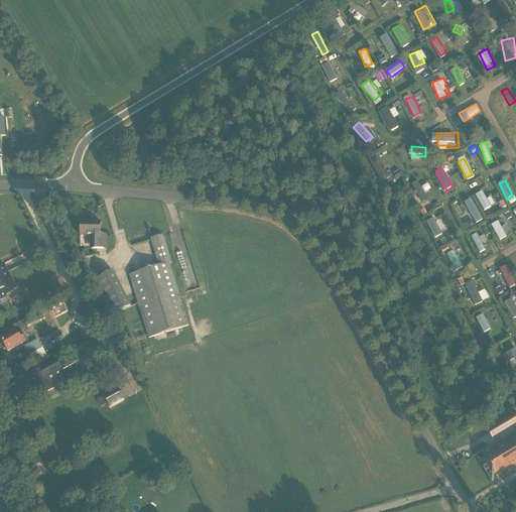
[(419,184),(413,188),(424,208),(431,204),(419,184)]
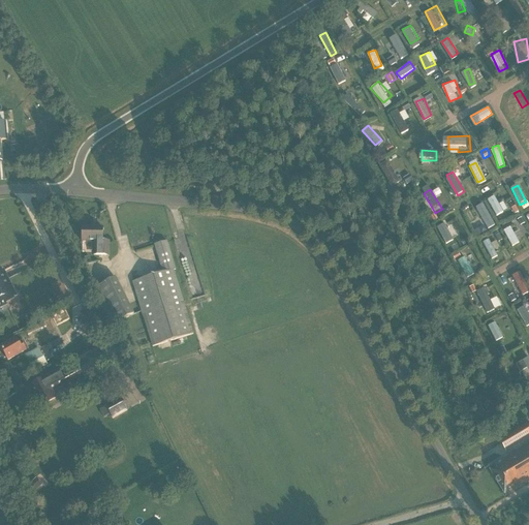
[(494,196),(488,198),(495,216),(501,214),(494,196)]
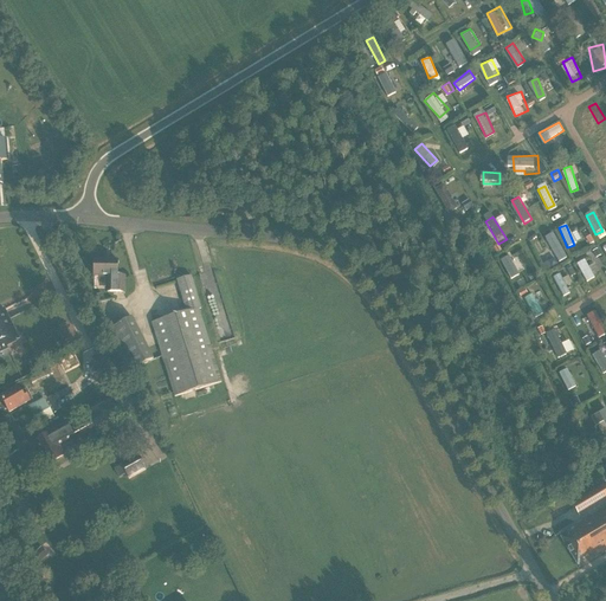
[(592,234),(586,238),(591,245),(597,241),(592,234)]
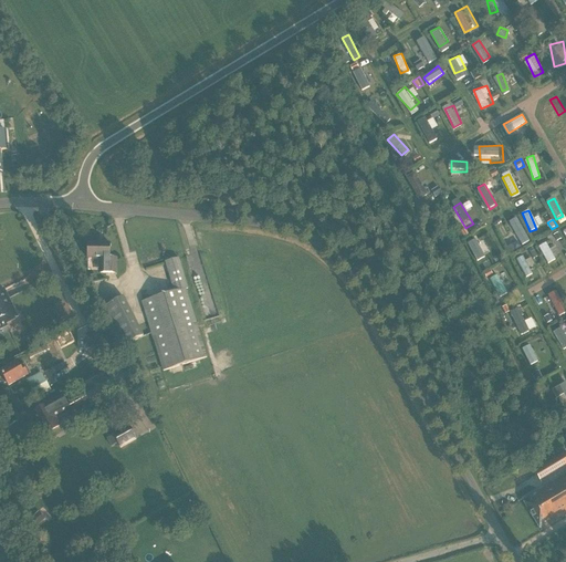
[(108,255),(108,239),(86,239),(86,255),(100,255),(100,270),(115,270),(116,255),(108,255)]
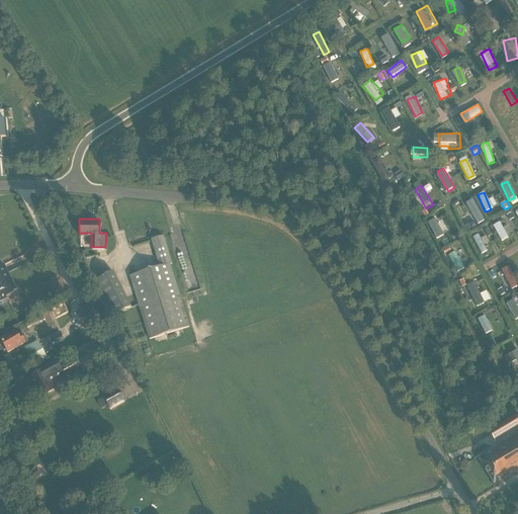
[(439,242),(446,238),(437,222),(429,226),(439,242)]
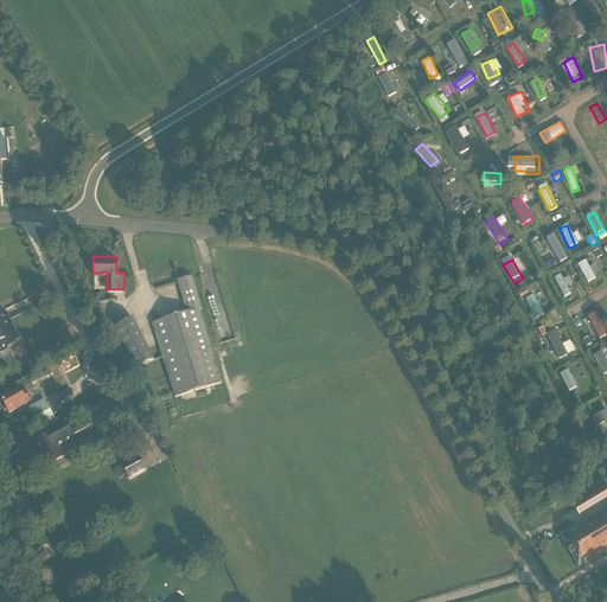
[(601,273),(596,264),(590,268),(586,260),(577,264),(588,286),(598,281),(594,275),(601,273)]
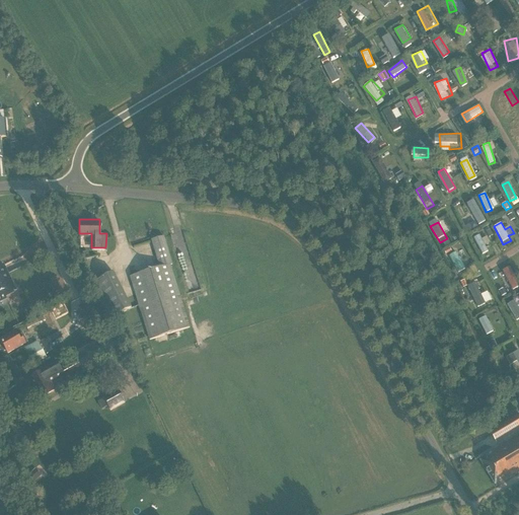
[(151,236),(159,264),(130,273),(149,337),(190,323),(170,262),(172,261),(164,232),(151,236)]
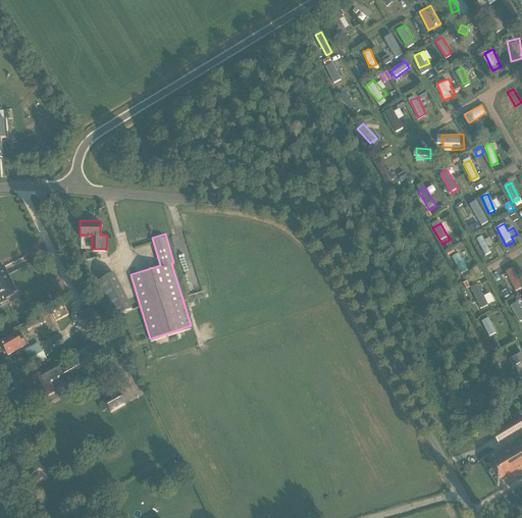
[(477,239),(483,255),(490,252),(483,236),(477,239)]
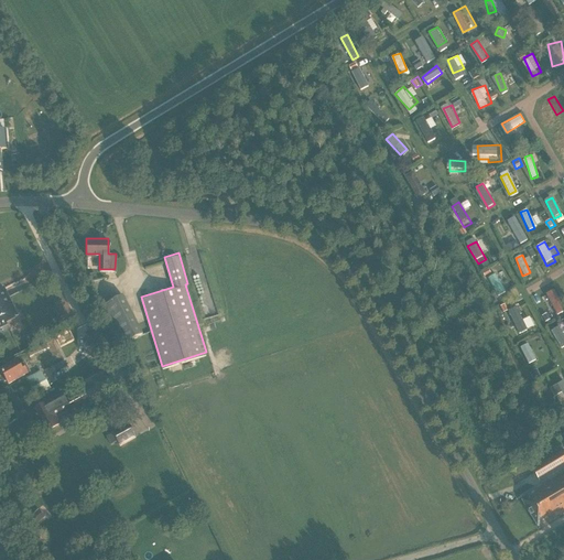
[(489,278),(500,298),(507,294),(496,275),(489,278)]
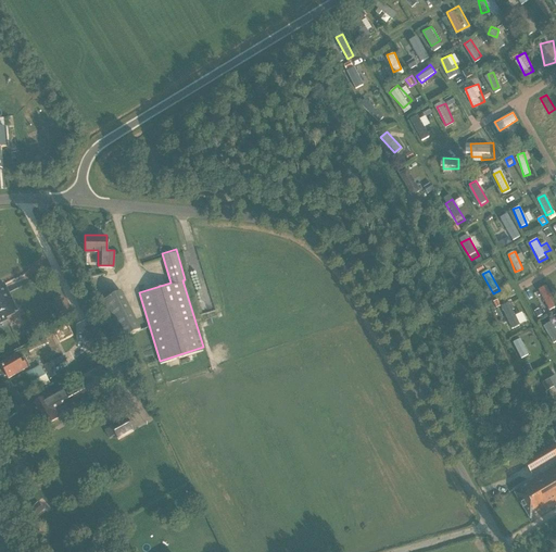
[(3,280),(0,281),(0,320),(7,317),(5,314),(17,308),(3,280)]
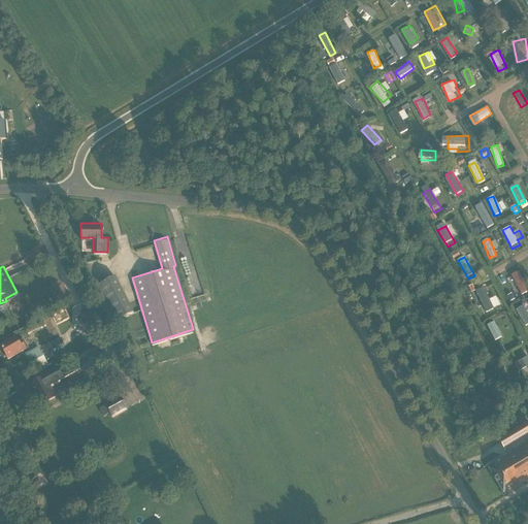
[(114,273),(96,284),(114,319),(134,308),(114,273)]
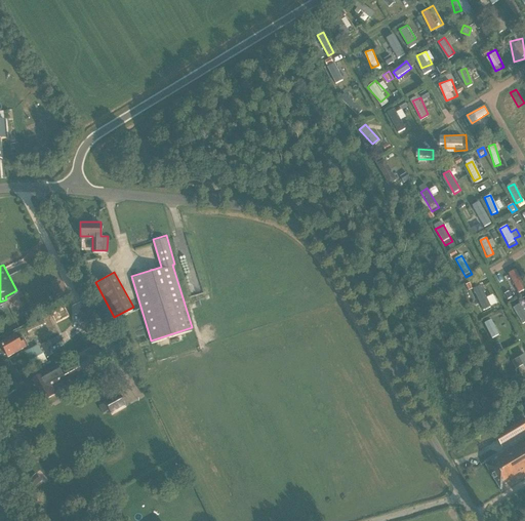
[(514,281),(510,284),(517,295),(521,292),(514,281)]
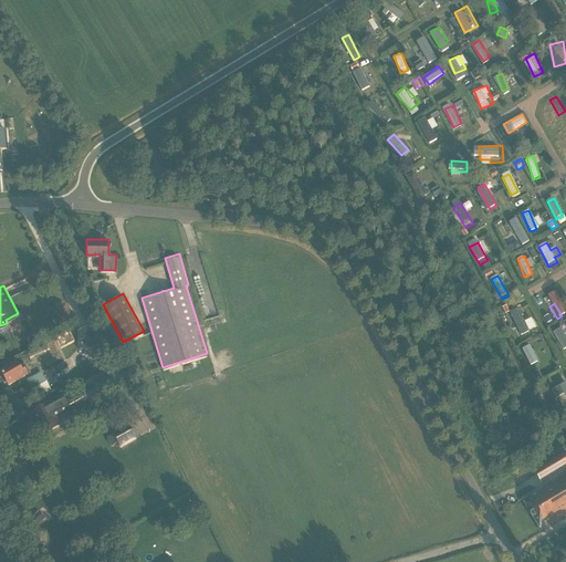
[(520,339),(530,335),(521,309),(511,312),(520,339)]
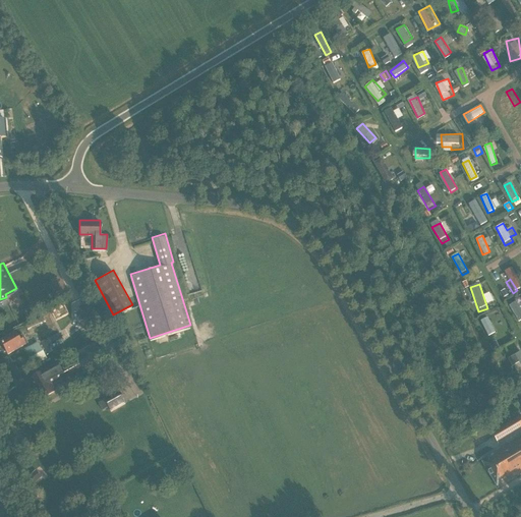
[(191,292),(192,298),(204,296),(201,290),(191,292)]
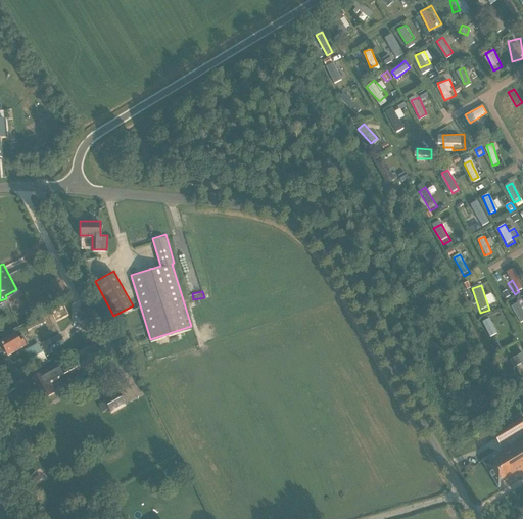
[(489,308),(495,304),(491,294),(485,297),(489,308)]
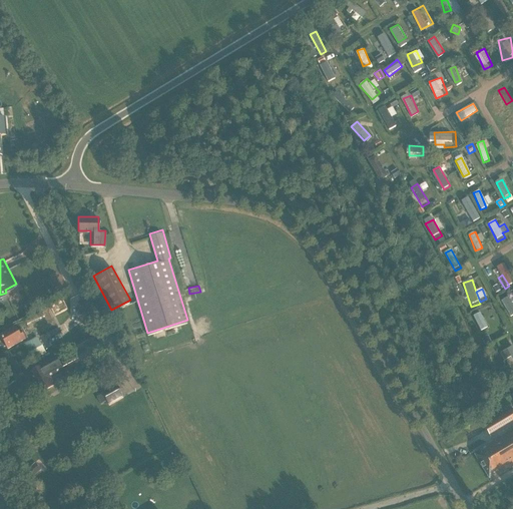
[(40,316),(40,315),(43,313),(42,310),(25,317),(27,321),(40,316)]
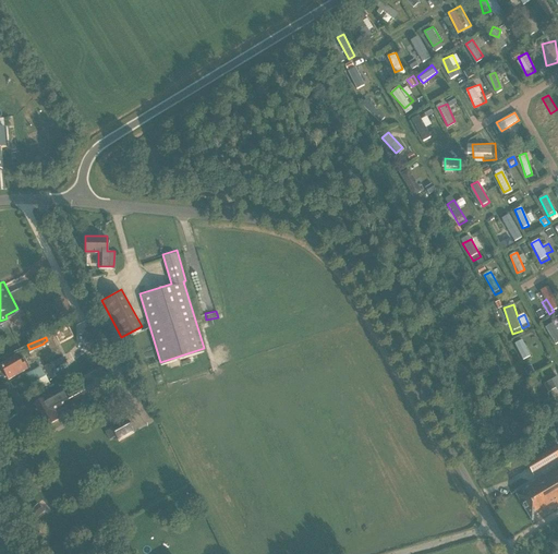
[(19,358),(16,352),(0,361),(0,362),(8,376),(24,366),(29,364),(24,354),(19,358)]
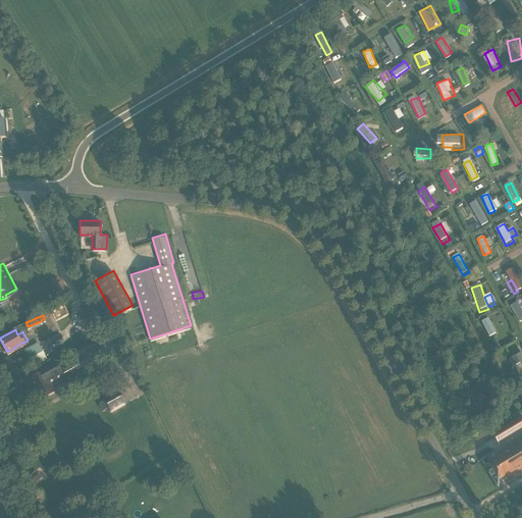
[(24,346),(32,361),(45,354),(38,340),(24,346)]
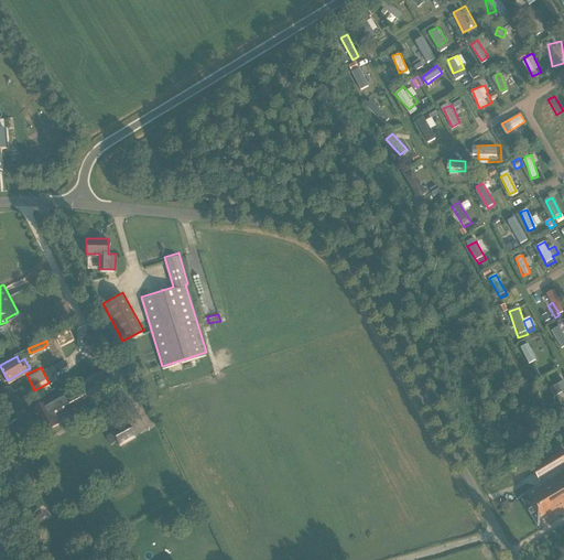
[(563,381),(552,387),(560,408),(563,406),(563,381)]
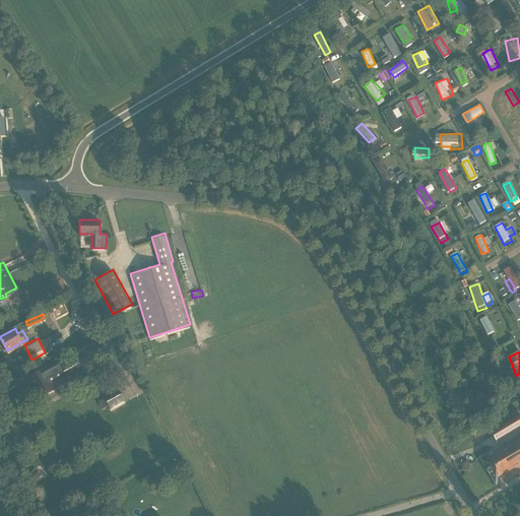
[(5,363),(9,370),(24,364),(20,356),(5,363)]
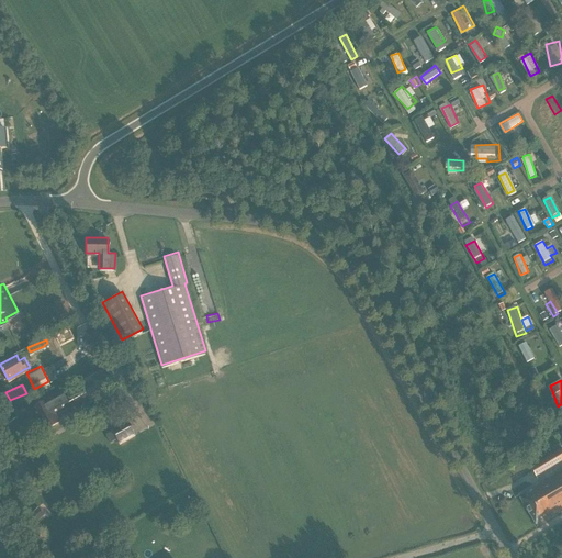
[(82,386),(65,395),(62,390),(31,406),(38,421),(37,421),(38,423),(40,423),(41,426),(57,417),(54,411),(66,404),(68,409),(88,398),(82,386)]
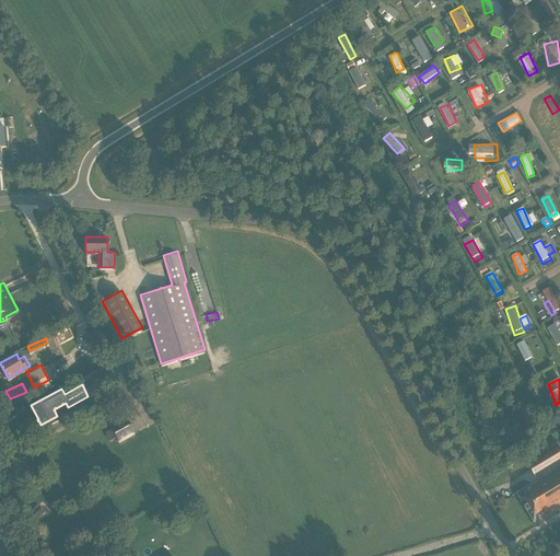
[(112,427),(118,440),(135,431),(128,417),(112,427)]
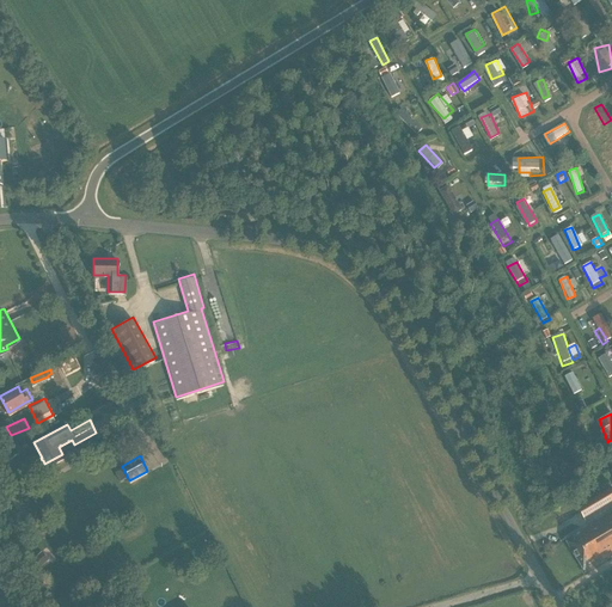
[(600,492),(577,506),(585,517),(607,503),(600,492)]
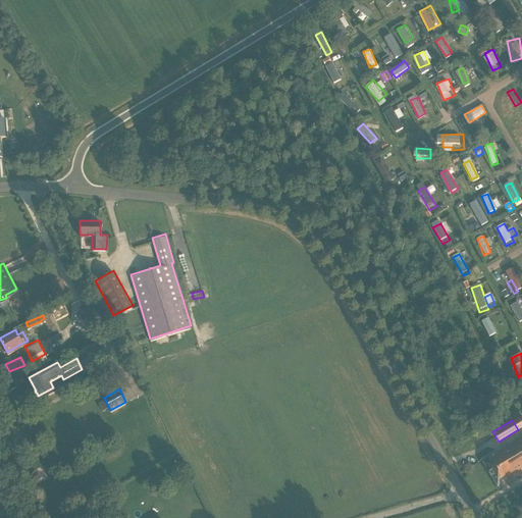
[(521,433),(481,459),(498,485),(521,470),(521,433)]
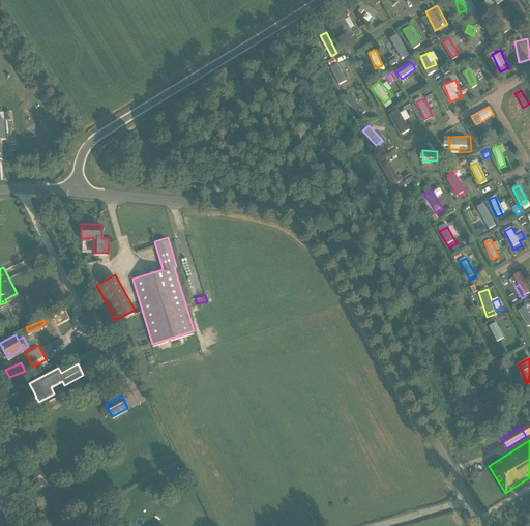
[(27,483),(33,490),(41,483),(36,475),(27,483)]
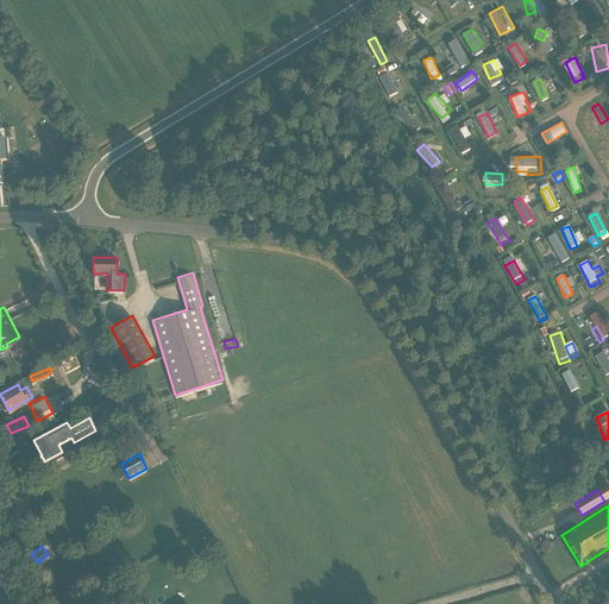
[(107,566),(113,579),(124,573),(117,561),(107,566)]
